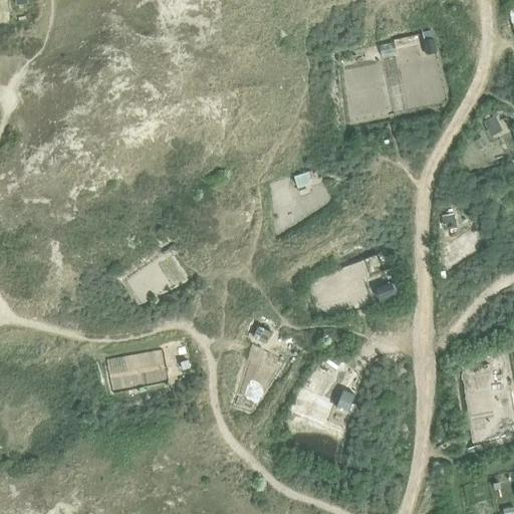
[(424,40),(426,54),(437,51),(434,38),(424,40)]
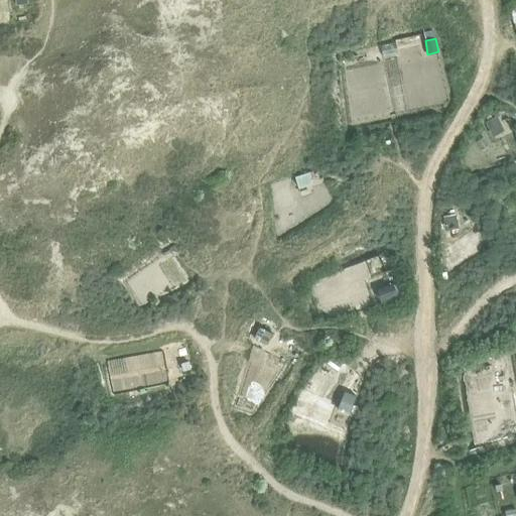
[(483,122),(487,129),(490,136),(502,131),(495,117),(483,122)]
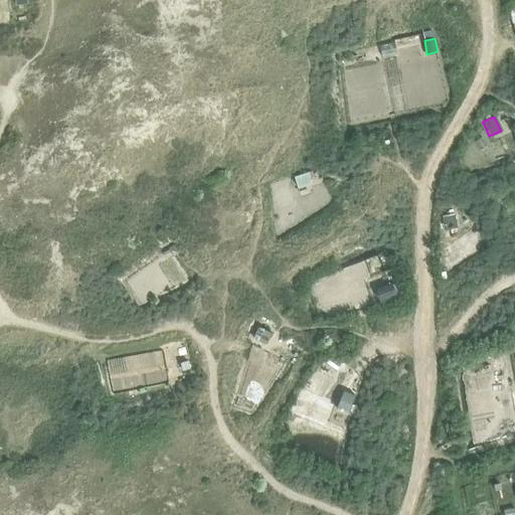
[(321,176),(320,175),(318,168),(294,176),(296,185),(313,181),(313,180),(317,179),(317,177),(321,176)]
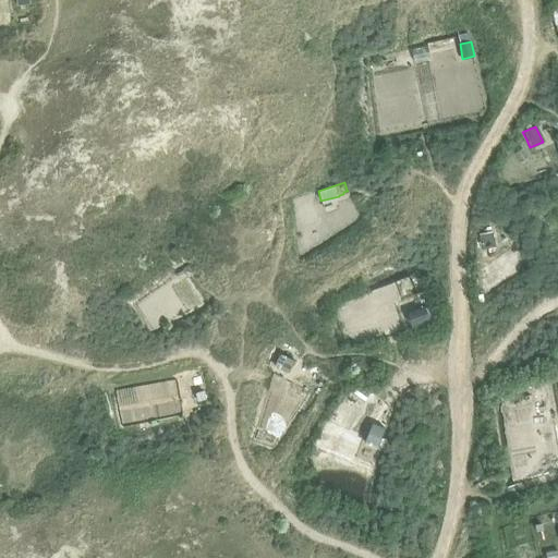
[(490,232),(480,234),(481,244),(493,242),(490,232)]
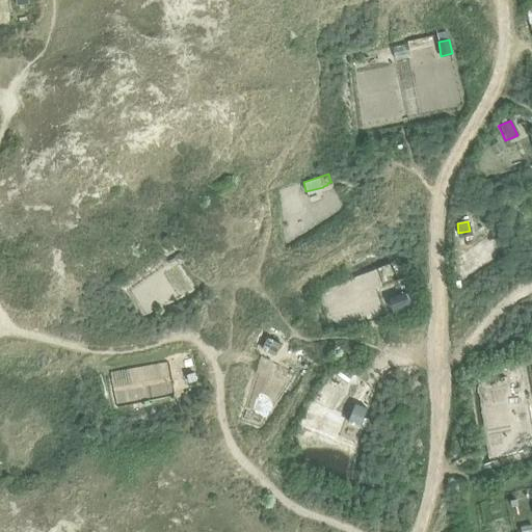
[(402,293),(390,297),(394,309),(406,304),(402,293)]
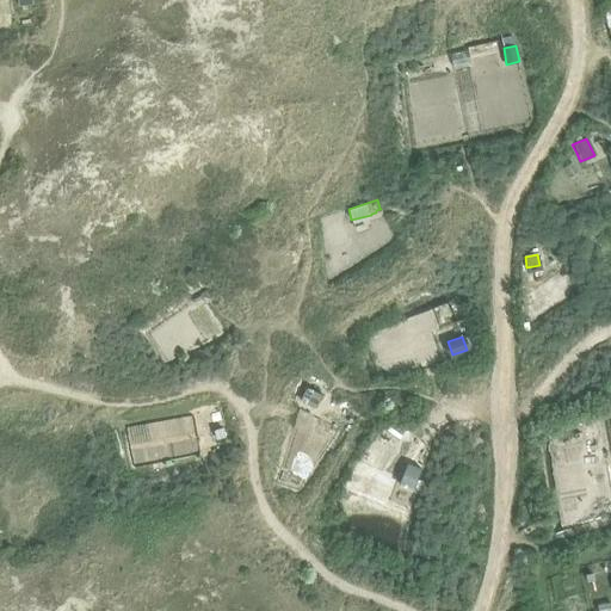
[(307,387),(302,403),(318,408),(323,393),(307,387)]
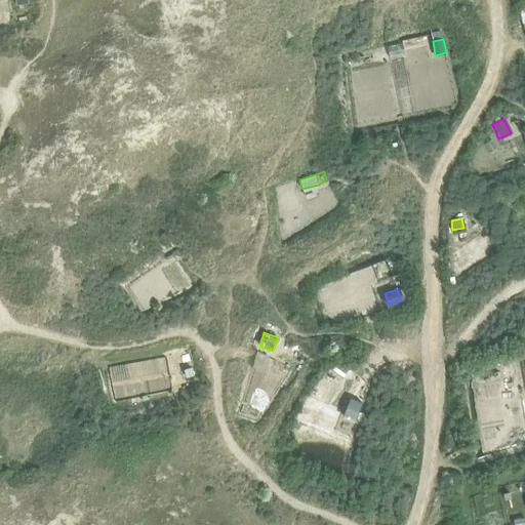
[(179,377),(184,388),(200,382),(197,371),(179,377)]
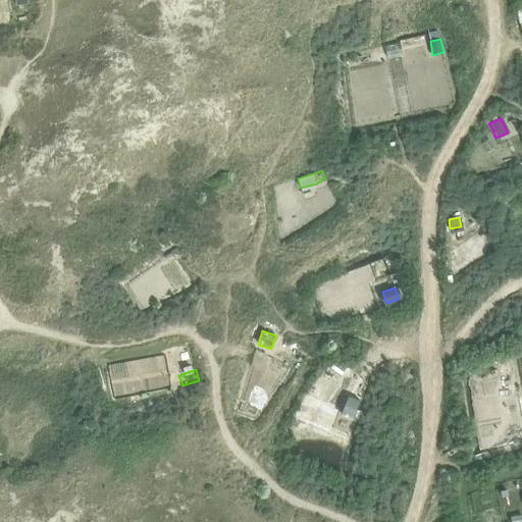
[(352,397),(344,416),(352,419),(360,401),(352,397)]
